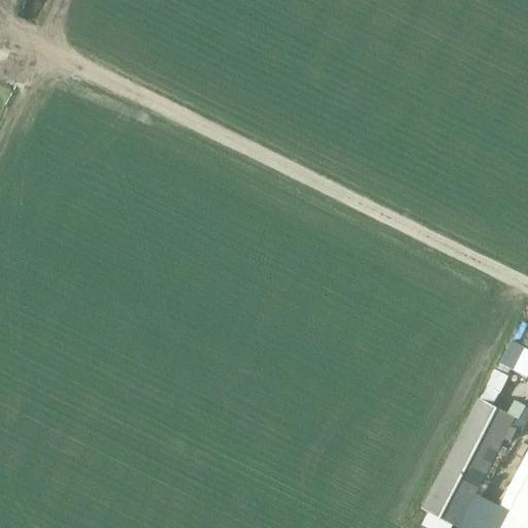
[(527,351),(509,341),(497,366),(510,371),(517,359),(527,364),(527,351)]
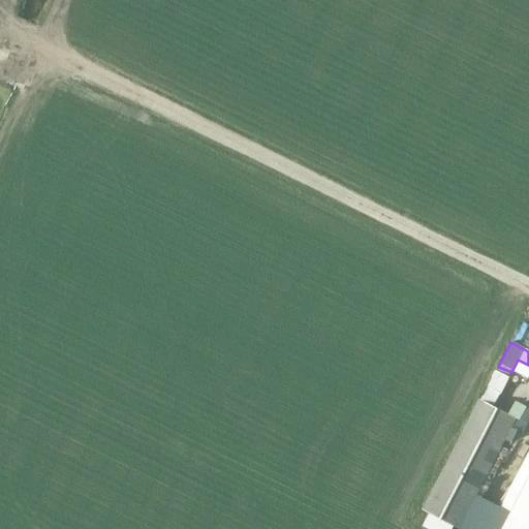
[(494,371),(478,400),(494,407),(508,378),(494,371)]
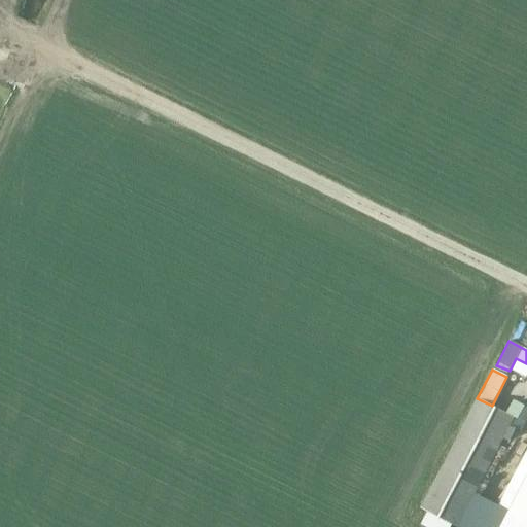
[(426,511),(419,524),(424,526),(449,526),(451,524),(456,526),(457,526),(475,496),(515,417),(492,406),(477,398),(420,507),(426,511)]
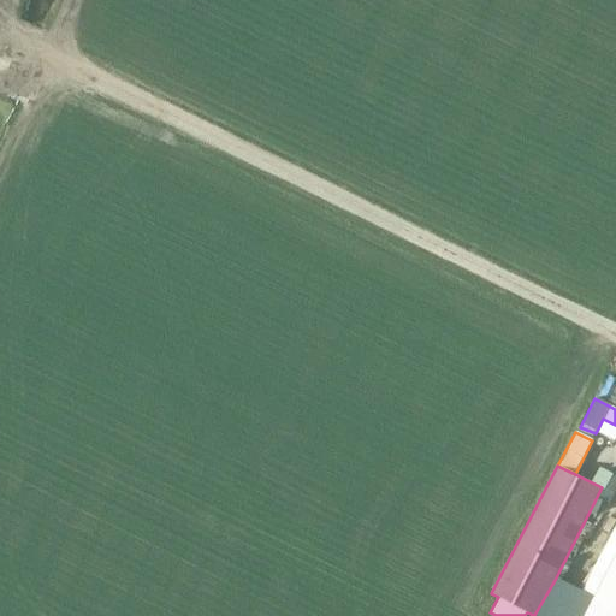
[(615,522),(579,592),(593,599),(615,556),(615,522)]
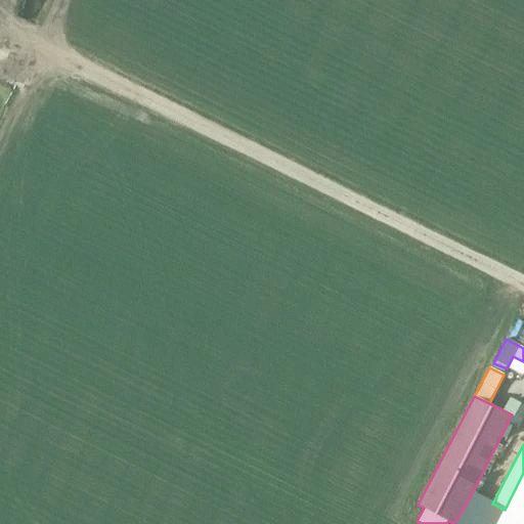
[(523,523),(523,473),(505,510),(497,523),(523,523)]
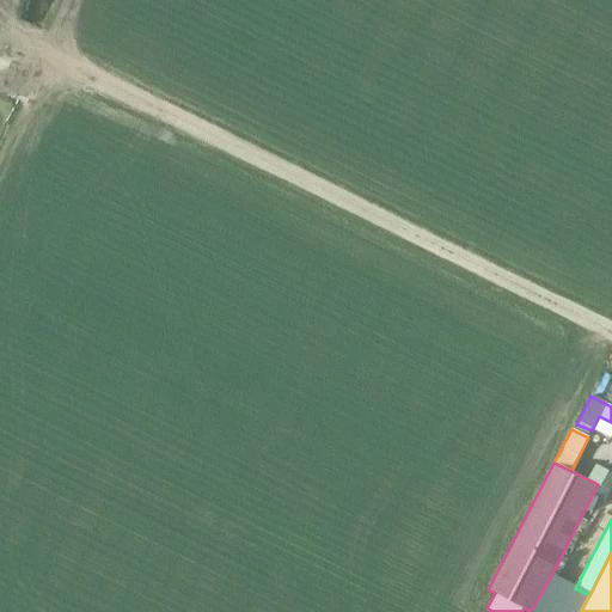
[(551,576),(531,611),(581,611),(589,595),(575,588),(551,576)]
